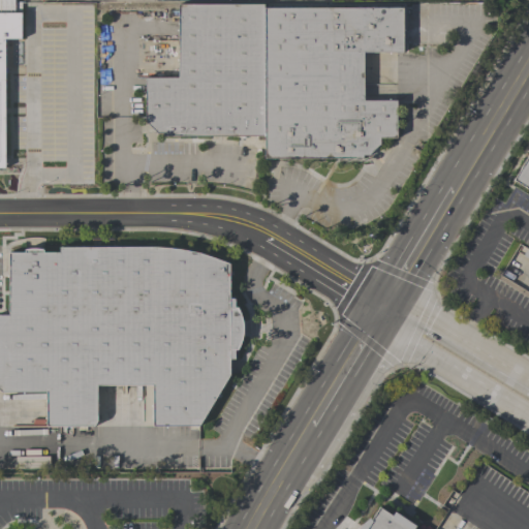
[(161,135),(161,133),(156,133),(145,122),(145,78),(177,78),(177,4),(263,4),(263,7),(265,136),(161,135)]
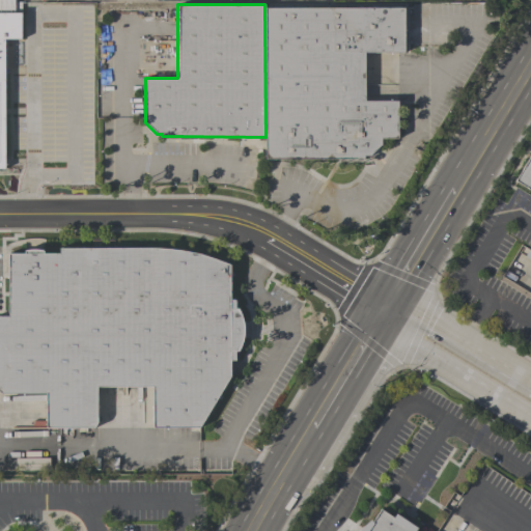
[(264,7),(403,7),(403,52),(364,52),(364,101),(397,101),(397,138),(381,138),(381,143),(369,156),(363,156),(363,160),(264,159),(266,137),(264,7)]
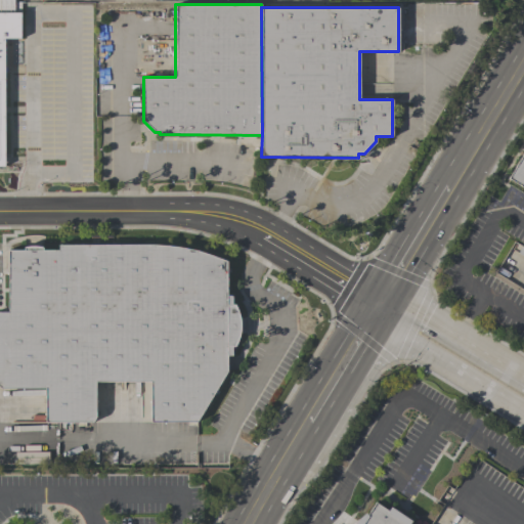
[(0,12),(20,12),(20,39),(4,39),(4,166),(0,166),(0,12)]
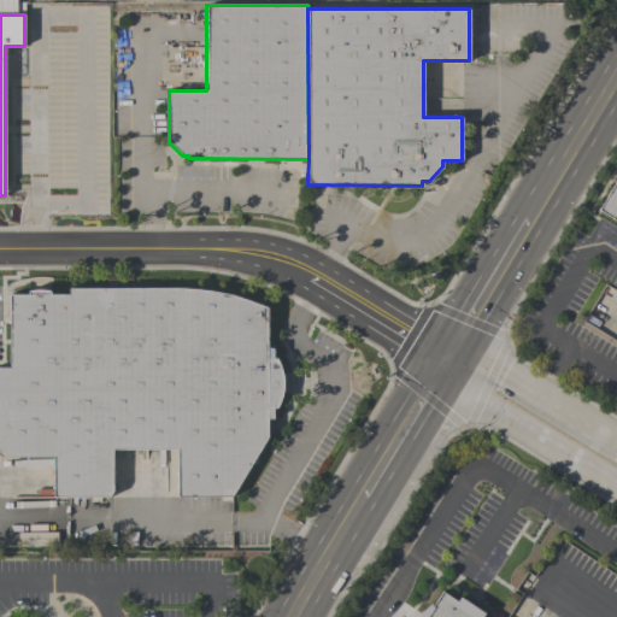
[(616,222),(598,211),(616,178),(616,222)]
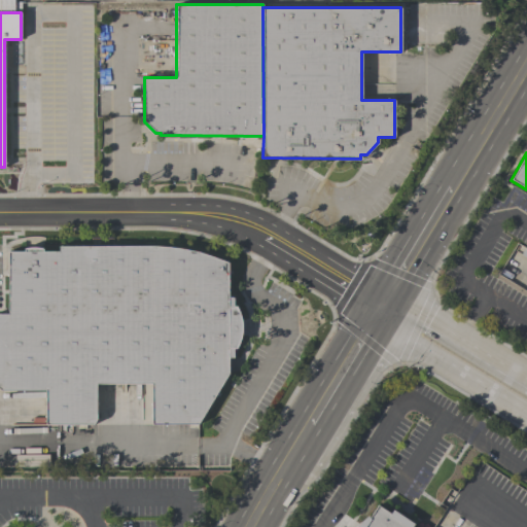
[(151,424),(151,383),(96,383),(96,420),(93,425),(46,425),(46,390),(0,390),(0,314),(8,314),(8,251),(24,251),(24,248),(29,247),(35,247),(42,249),(42,251),(59,252),(59,246),(151,247),(178,248),(198,252),(227,262),(227,297),(233,297),(233,306),(236,306),(239,313),(241,321),(241,329),(239,340),(236,348),(233,348),(233,357),(227,357),(227,374),(198,424),(151,424)]
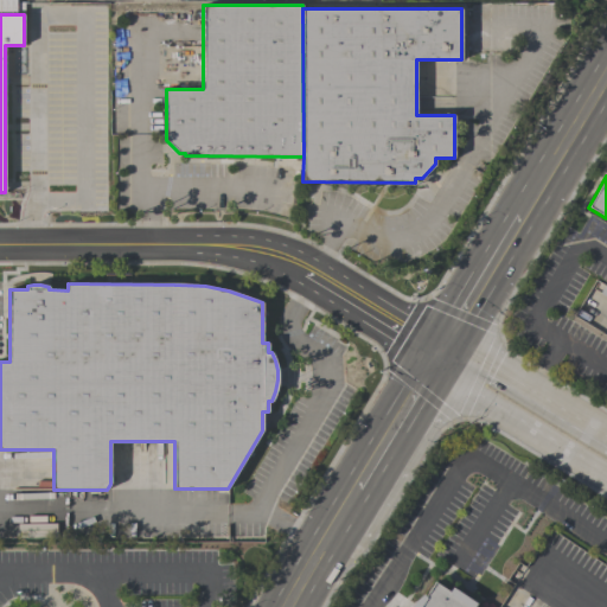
[(449,592),(448,594),(467,606),(419,606),(426,598),(425,596),(434,582),(449,592)]
